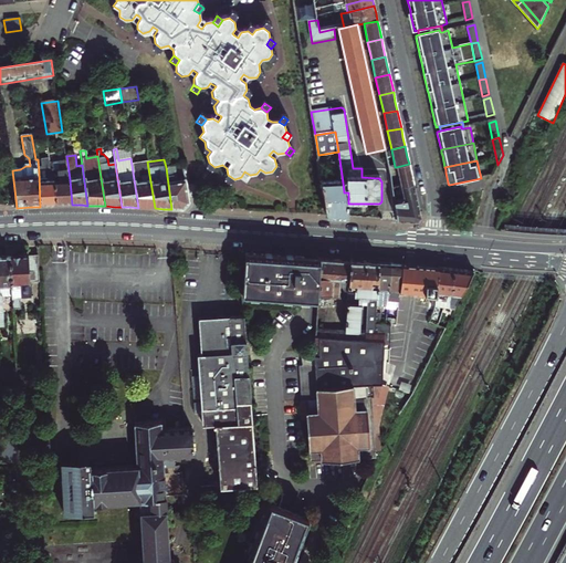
[(148,208),(155,208),(147,162),(132,165),(138,208),(148,208)]
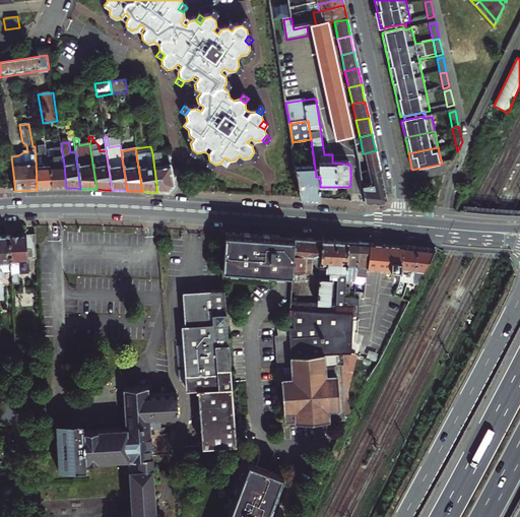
[(66,188),(64,165),(62,149),(55,150),(56,157),(50,157),(52,189),(60,188),(66,188)]
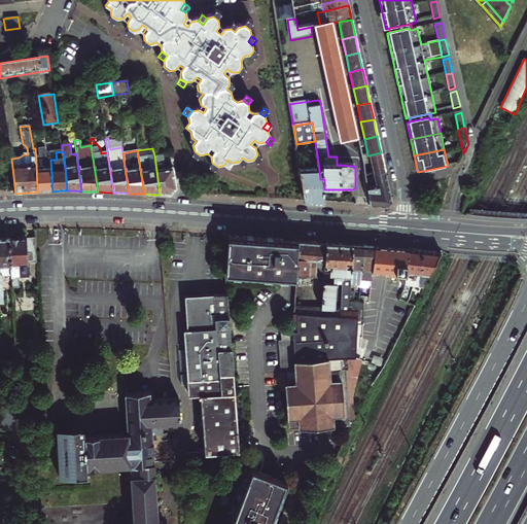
[(45,191),(53,191),(50,160),(50,152),(43,152),(43,160),(36,160),(37,193),(45,191)]
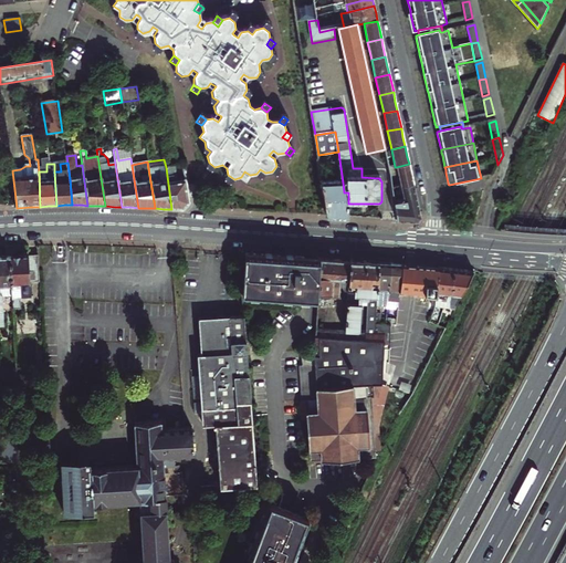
[(401,189),(413,186),(411,175),(409,164),(396,167),(401,189)]
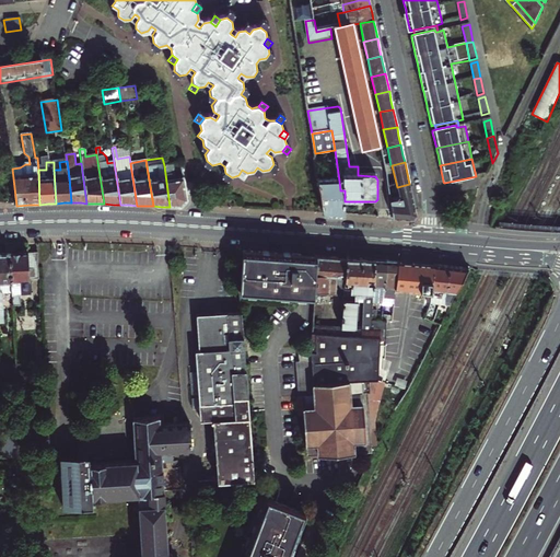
[(183,176),(182,163),(164,165),(170,207),(177,207),(181,208),(187,201),(183,176)]
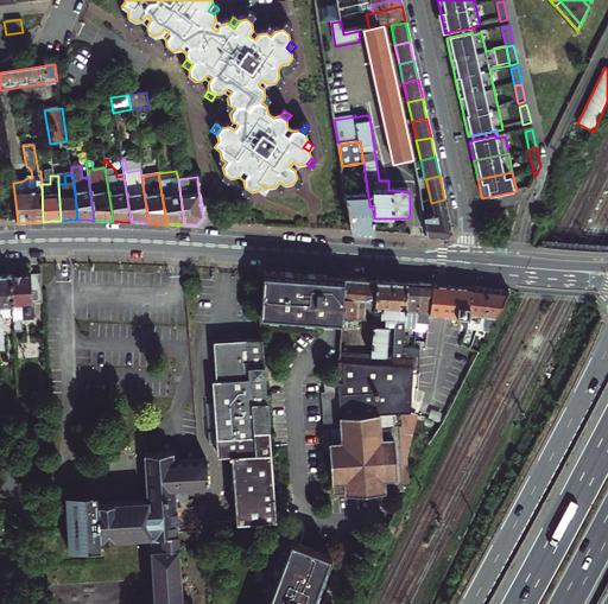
[(265,194),(268,188),(263,184),(259,190),(265,194)]
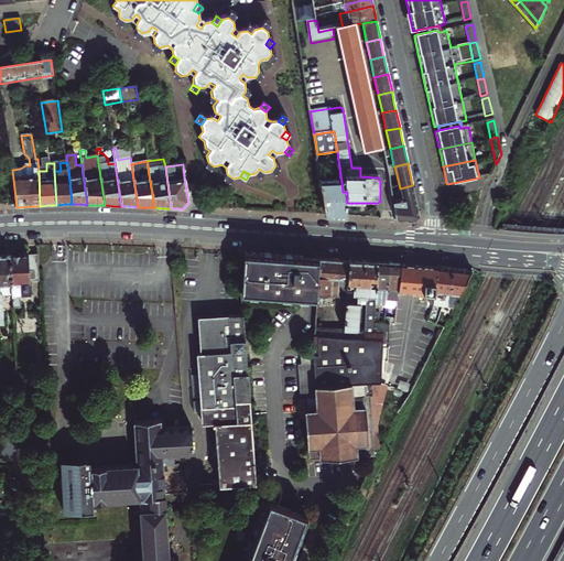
[(347,218),(347,203),(347,192),(343,192),(342,182),(332,182),(321,182),(326,217),(336,217),(347,218)]
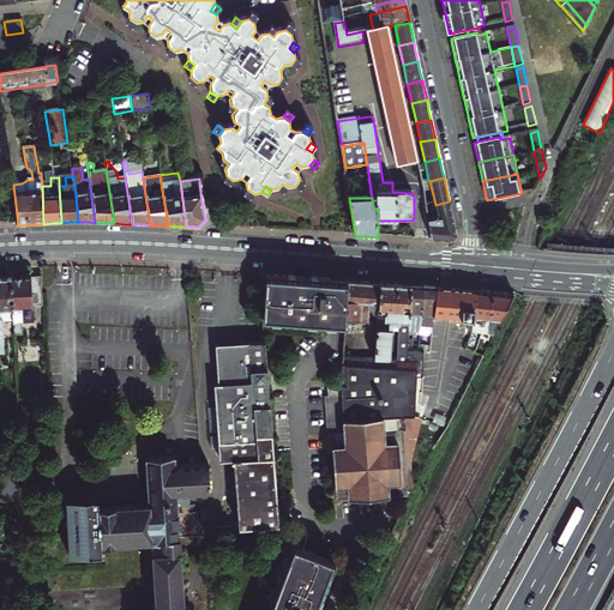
[(440,241),(453,242),(457,237),(449,201),(435,205),(439,221),(428,221),(431,241),(440,241)]
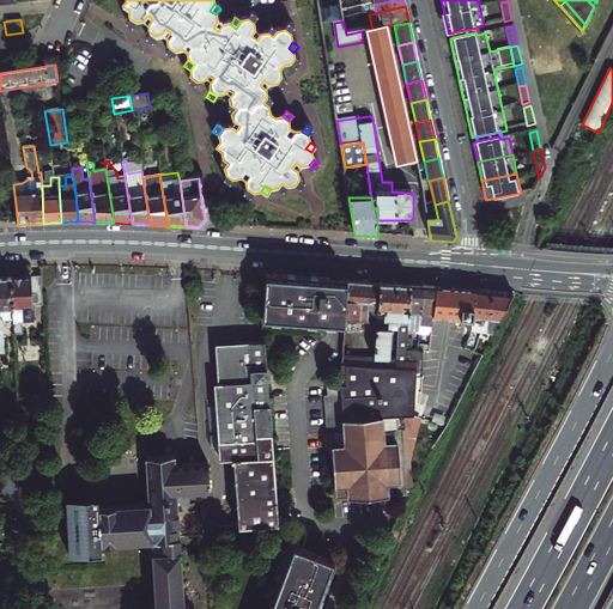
[(281,278),(267,276),(266,320),(334,326),(345,327),(345,324),(347,282),(337,281),(315,280),(307,279),(281,278)]
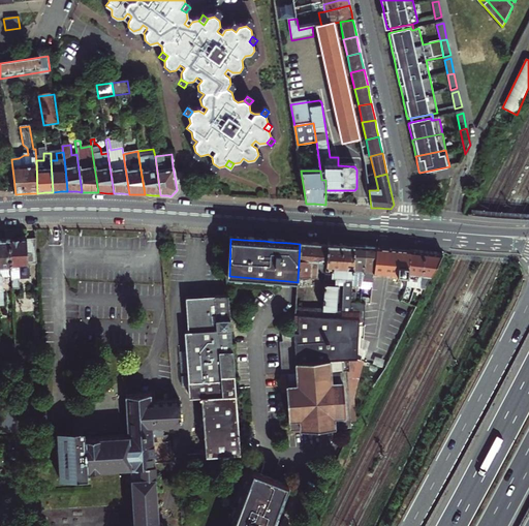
[(10,277),(10,290),(19,290),(18,266),(36,266),(35,240),(23,241),(9,241),(10,277)]
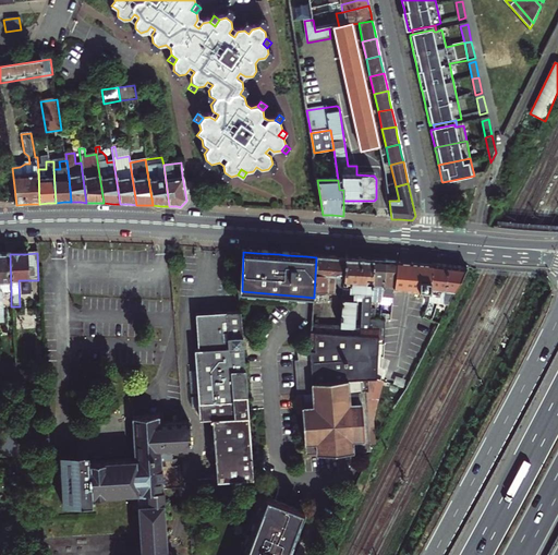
[(1,255),(0,254),(0,323),(2,323),(2,293),(11,292),(10,254),(1,255)]
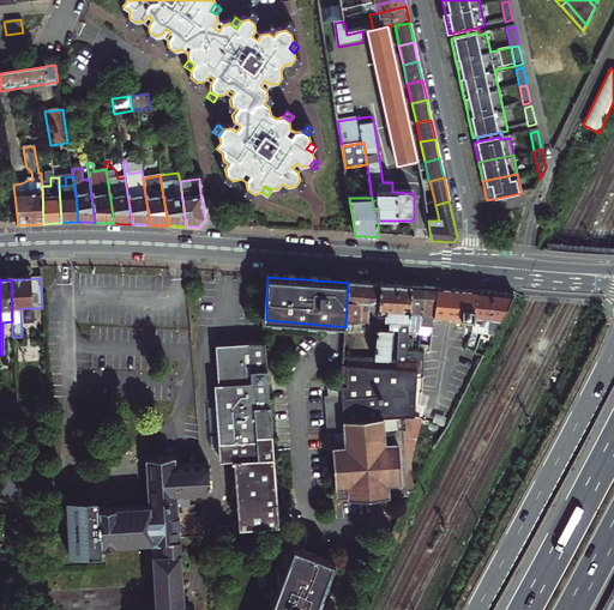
[(359,325),(378,326),(380,285),(373,284),(363,284),(355,283),(348,283),(345,325),(348,325),(350,328),(356,328),(359,325)]
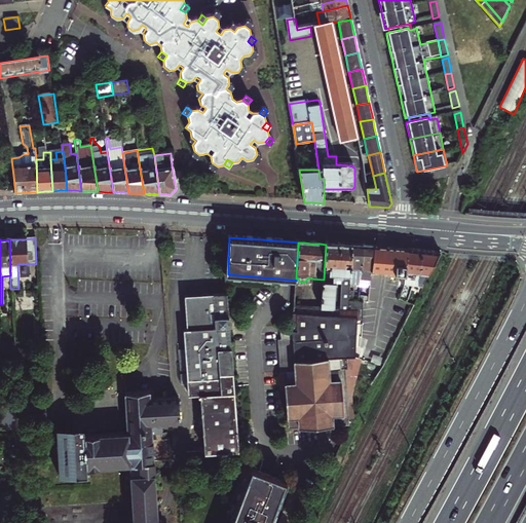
[(336,279),(342,281),(343,246),(336,246),(326,245),(324,279),(324,285),(323,309),(334,310),(336,279)]
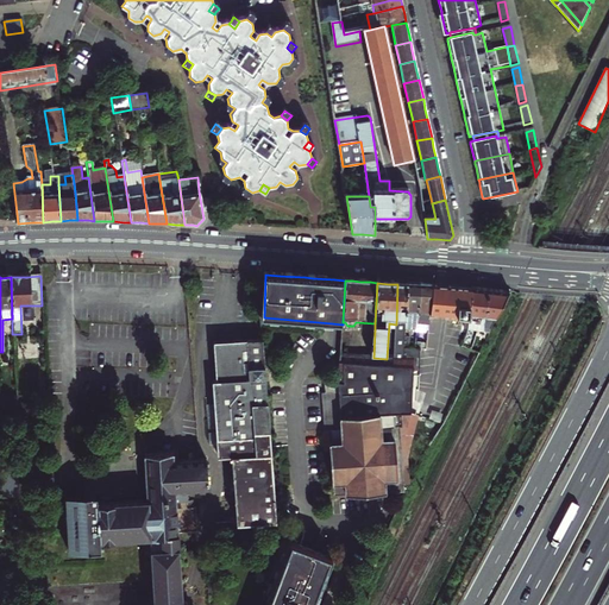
[(338,432),(321,433),(322,452),(327,452),(331,497),(384,492),(396,492),(402,491),(401,486),(408,485),(405,438),(410,418),(412,378),(419,378),(420,367),(420,352),(414,351),(405,350),(405,341),(405,333),(407,285),(403,285),(397,284),(396,325),(394,359),(387,359),(374,358),(340,357),(339,386),(337,386),(338,432)]
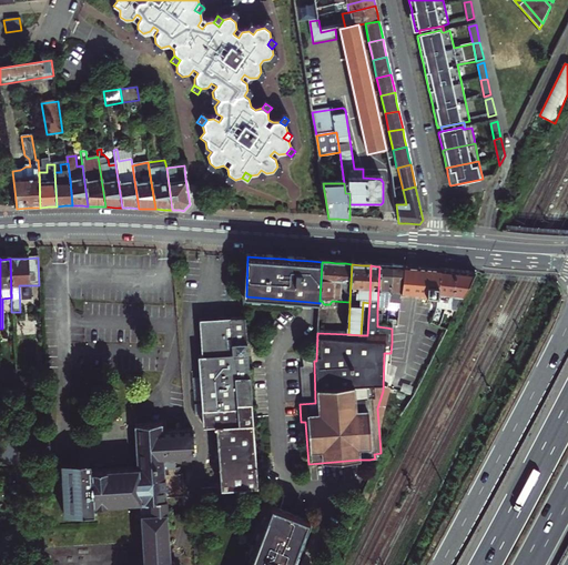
[(392,300),(393,268),(387,266),(379,266),(377,311),(385,311),(385,314),(389,314),(389,311),(392,300)]
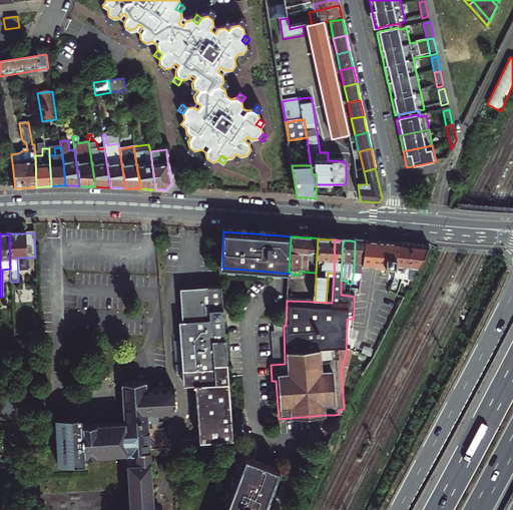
[(362,282),(363,271),(363,267),(365,243),(365,241),(360,241),(355,241),(354,271),(352,281),(362,282)]
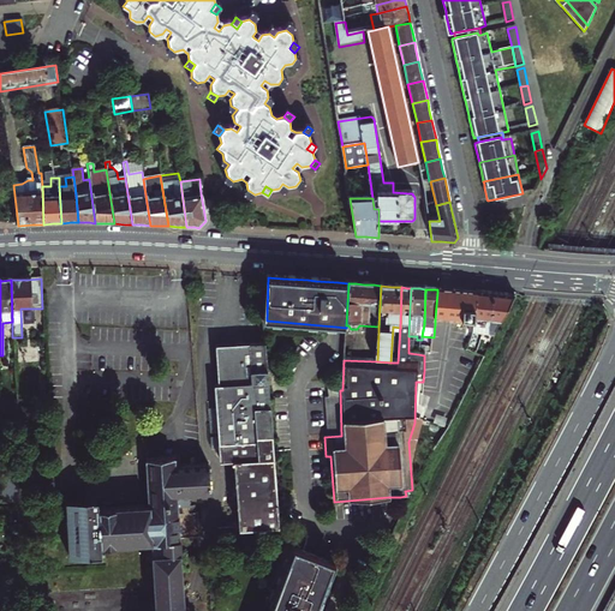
[(458,293),(437,292),(435,319),(476,322),(476,321),(477,294),(458,293)]
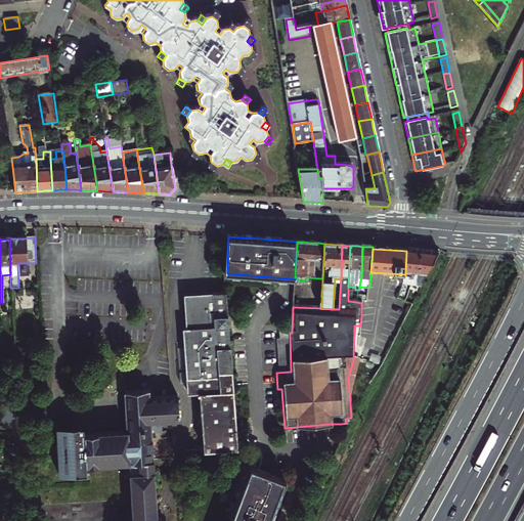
[(413,250),(406,250),(406,251),(405,273),(415,273),(415,276),(412,277),(411,284),(412,284),(412,286),(416,286),(416,284),(419,284),(419,273),(421,251),(413,250)]
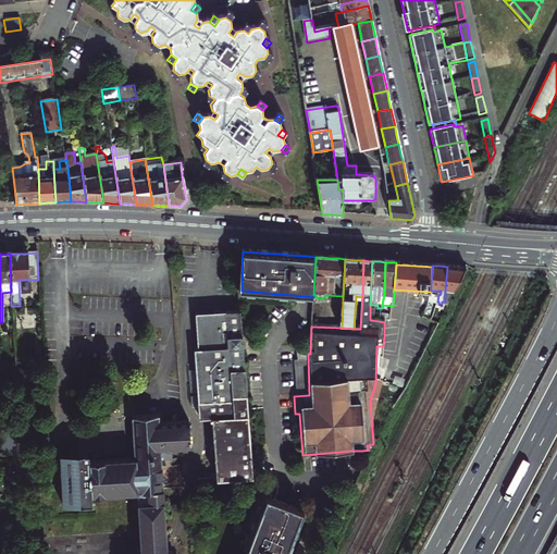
[(463,273),(466,268),(457,268),(447,267),(445,291),(454,291),(463,273)]
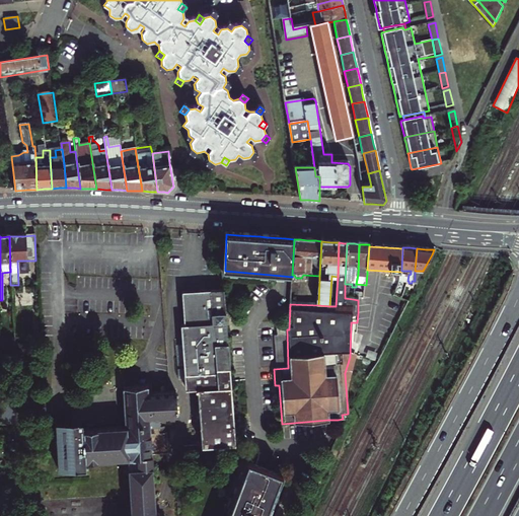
[(345,291),(345,298),(353,299),(355,291),(345,291)]
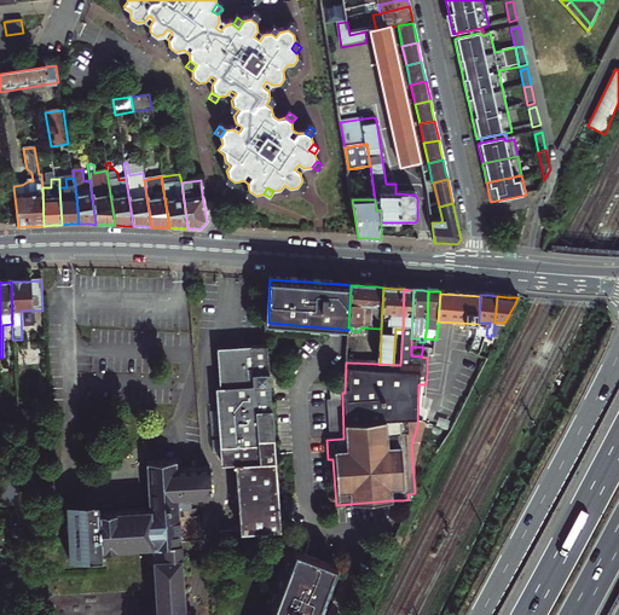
[(217,392),(221,448),(259,446),(259,440),(271,440),(265,348),(217,353),(220,392),(217,392)]
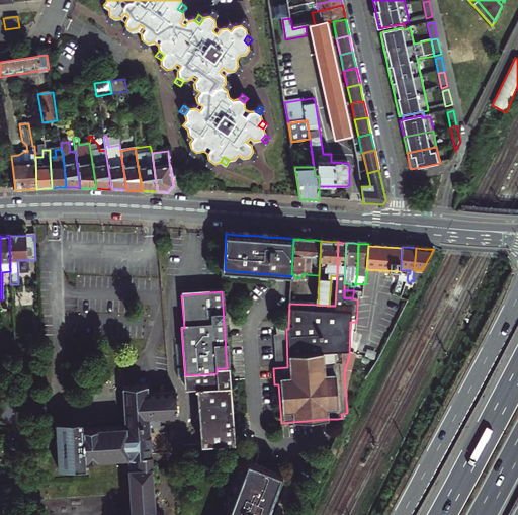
[(287,367),(286,329),(275,329),(275,337),(272,337),(273,368),(287,367)]
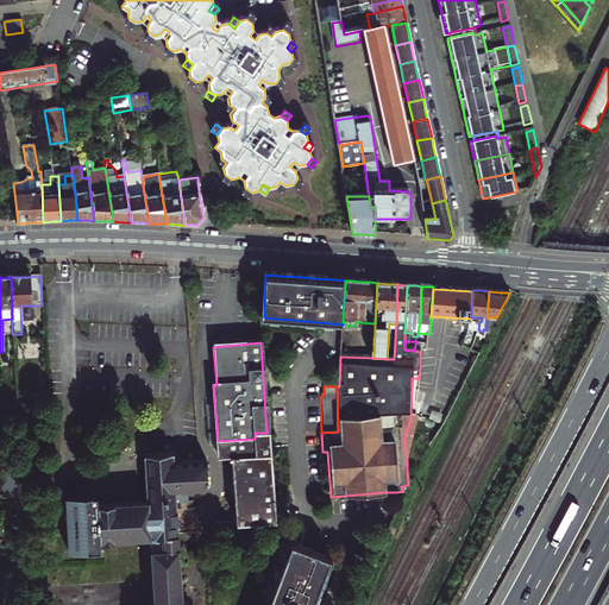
[(444,414),(421,407),(416,420),(439,427),(444,414)]
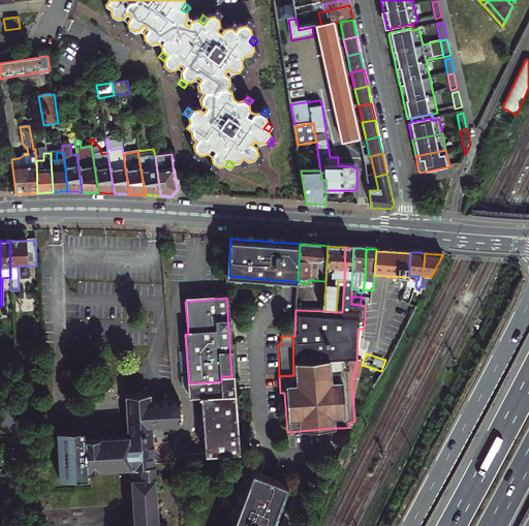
[(221,381),(189,383),(190,389),(191,400),(199,399),(222,398),(222,389),(231,388),(231,376),(221,376),(221,381)]
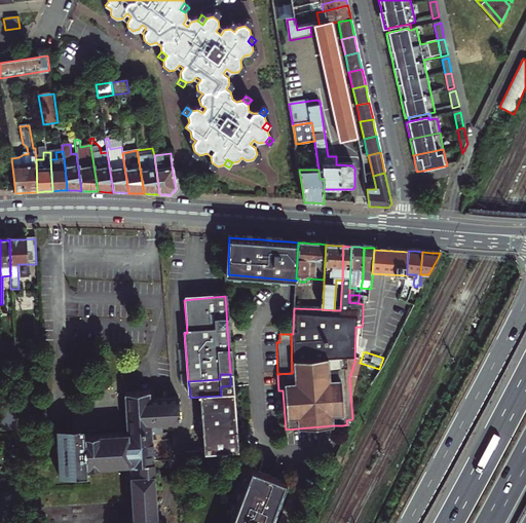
[(221,396),(198,397),(202,453),(235,451),(230,385),(221,386),(221,396)]
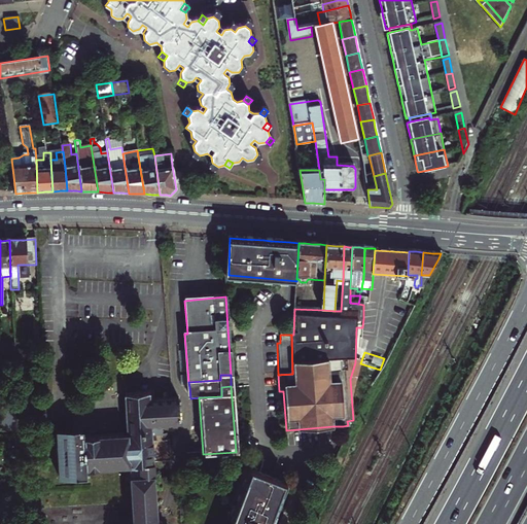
[(127,395),(129,435),(85,439),(84,429),(58,431),(61,479),(89,477),(89,468),(131,466),(134,521),(159,519),(157,496),(153,438),(164,437),(164,426),(181,425),(180,402),(152,403),(151,393),(127,395)]
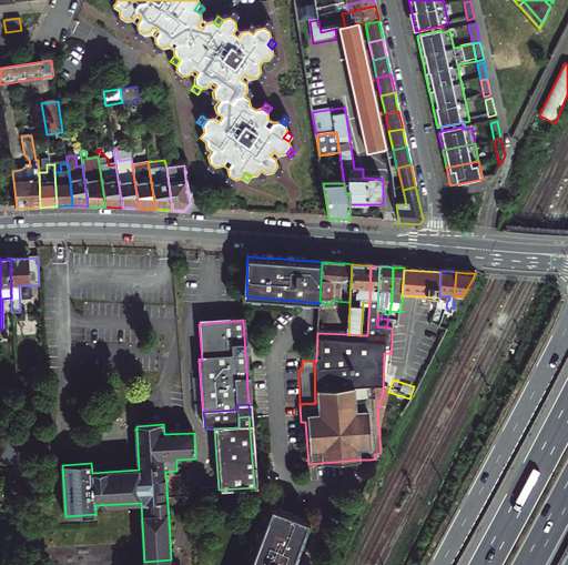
[(271,506),(247,564),(292,564),(310,521),(271,506)]
